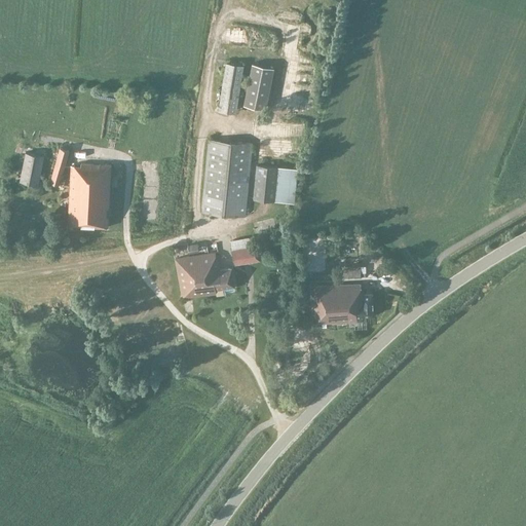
[(297,19),(302,0),(290,0),(286,14),(297,19)]
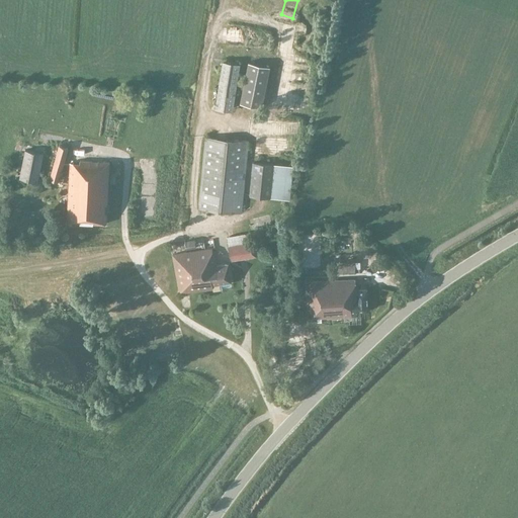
[(295,57),(294,63),(315,67),(316,61),(295,57)]
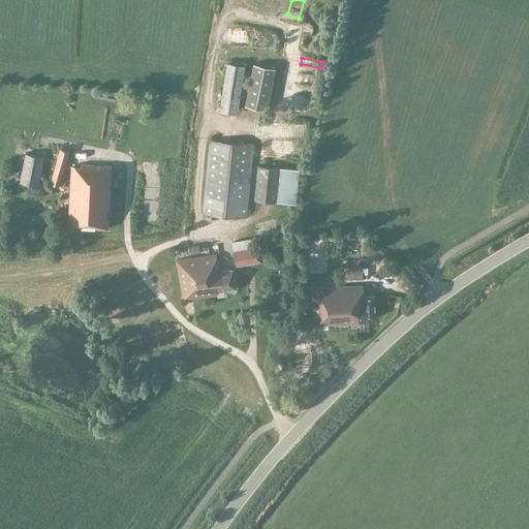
[(227,63),(219,110),(237,113),(245,66),(227,63)]
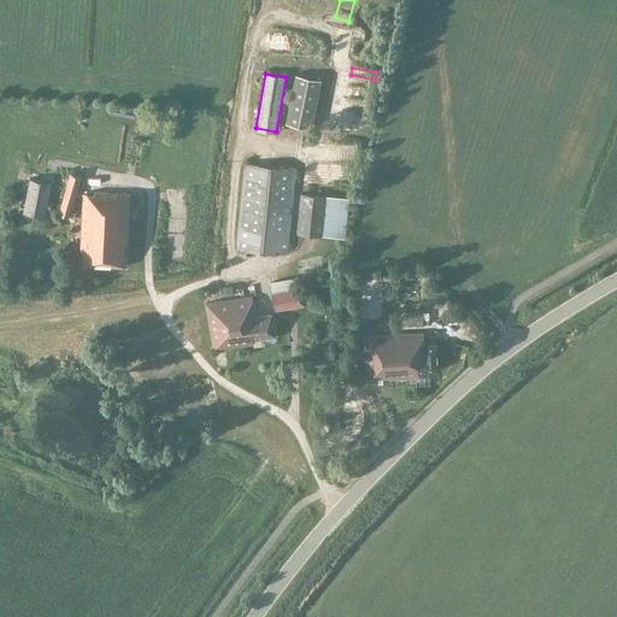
[(285,123),(312,128),(322,80),(295,74),(285,123)]
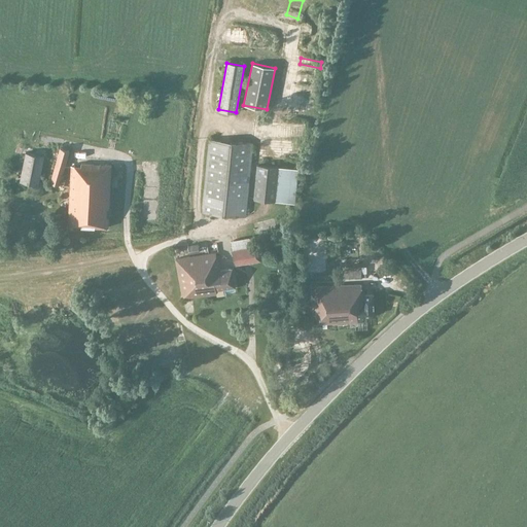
[(279,83),(284,84),(287,76),(281,74),(279,83)]
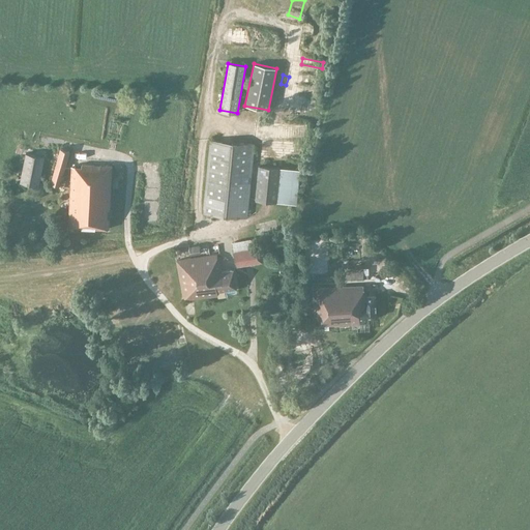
[(317,100),(316,90),(300,91),(301,101),(317,100)]
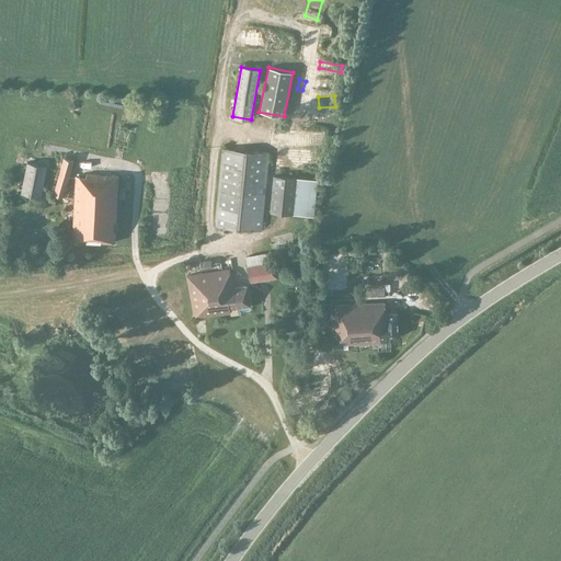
[(265,128),(267,119),(255,116),(252,125),(265,128)]
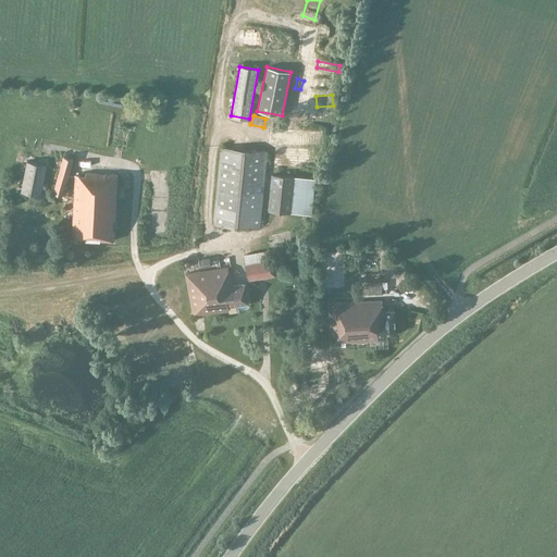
[(213,224),(259,230),(267,152),(221,148),(213,224)]
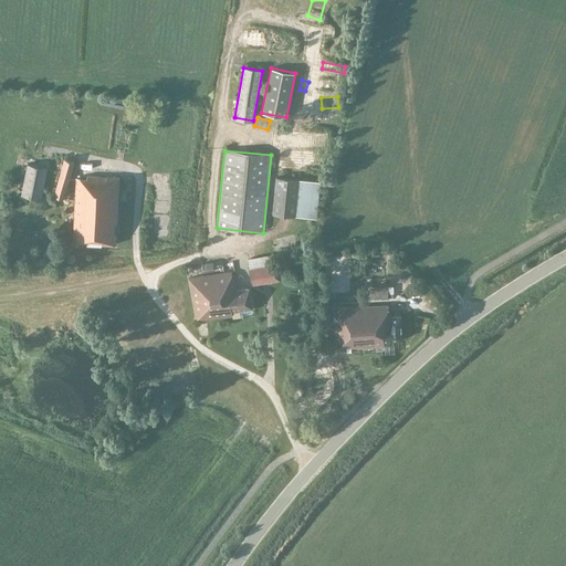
[(64,159),(54,196),(64,199),(74,163),(64,159)]
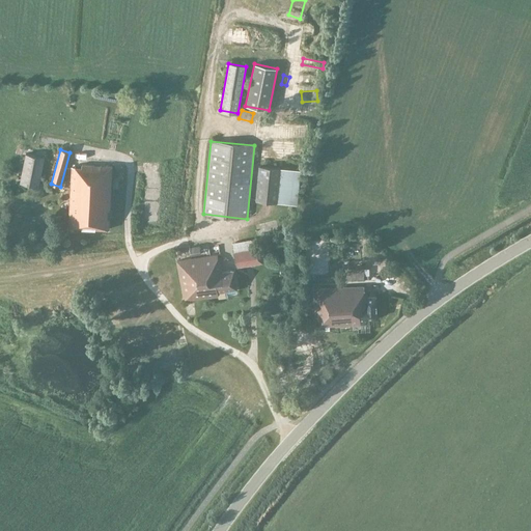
[(26,155),(20,183),(38,187),(45,159),(26,155)]
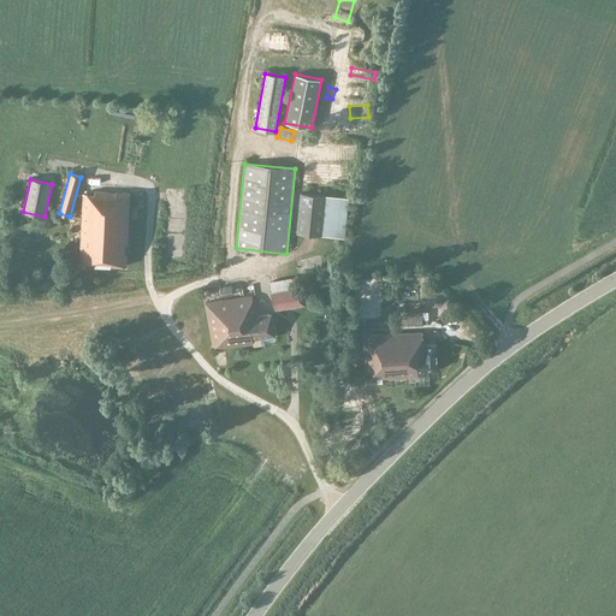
[(94,195),(83,195),(80,264),(125,266),(129,195),(94,193),(94,195)]
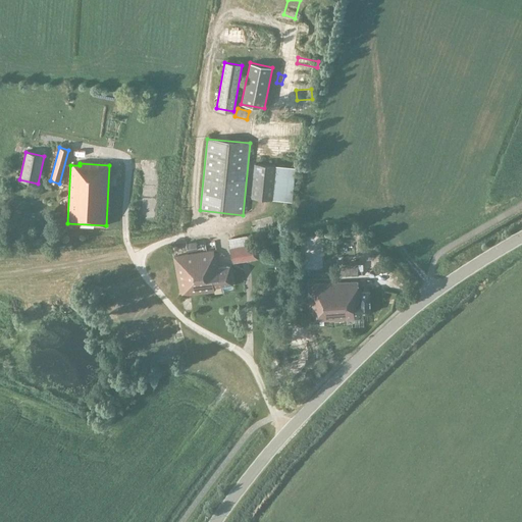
[(251,197),(272,199),(276,166),(255,164),(251,197)]
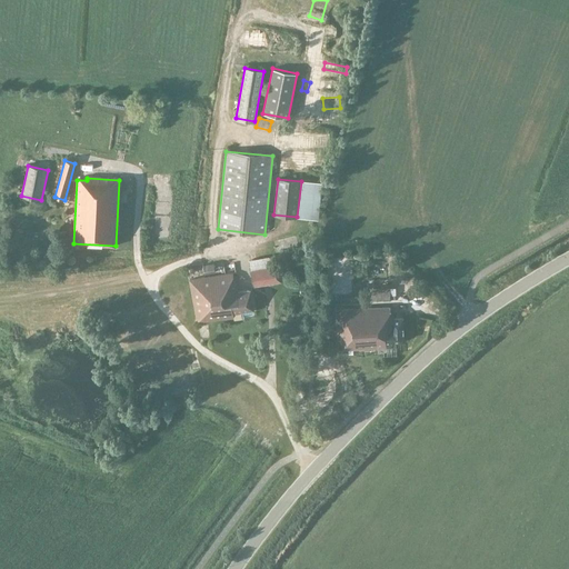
[(280,282),(278,265),(273,266),(272,258),(250,262),(253,287),(280,282)]
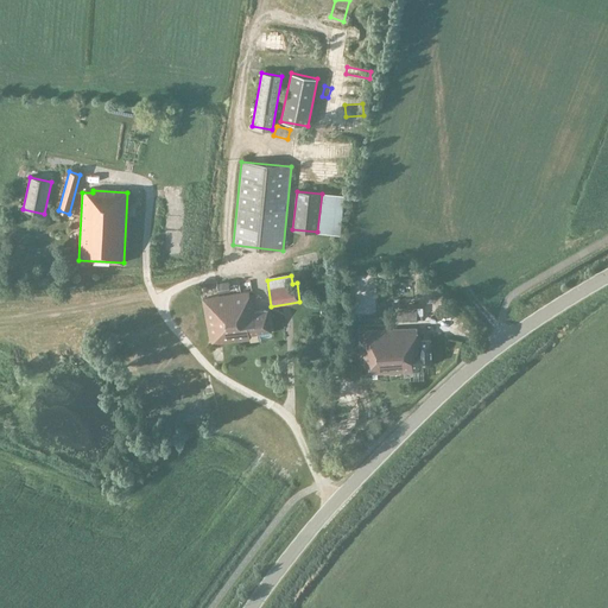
[(219,293),(230,291),(228,282),(217,284),(219,293)]
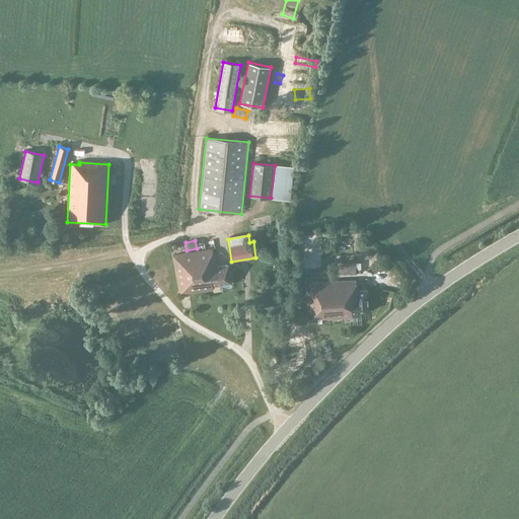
[(212,249),(173,255),(178,295),(213,290),(212,286),(231,284),(228,265),(216,267),(215,258),(213,260),(212,249)]
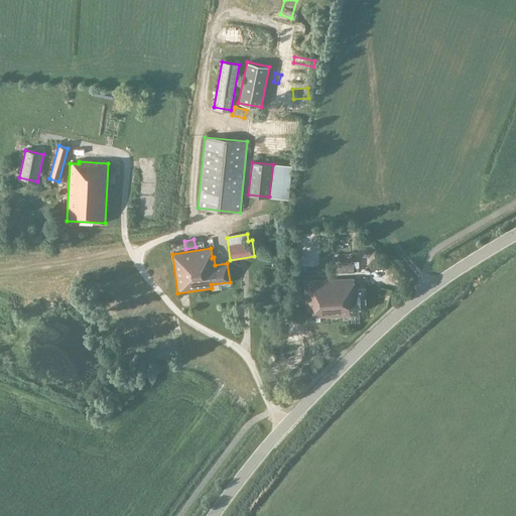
[(336,262),(337,272),(354,272),(353,258),(345,259),(345,262),(336,262)]
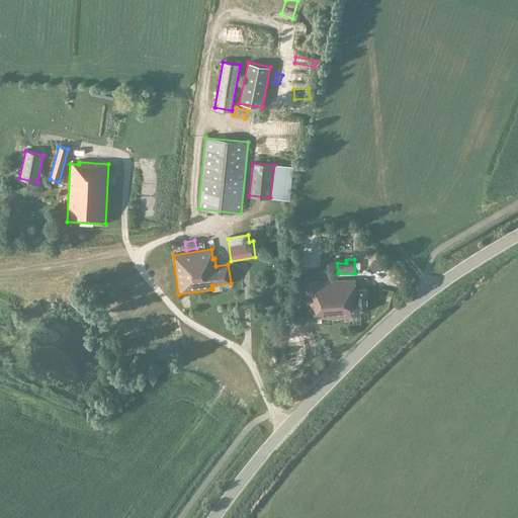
[(355,279),(309,282),(311,319),(357,316),(357,311),(368,311),(367,288),(356,289),(355,279)]
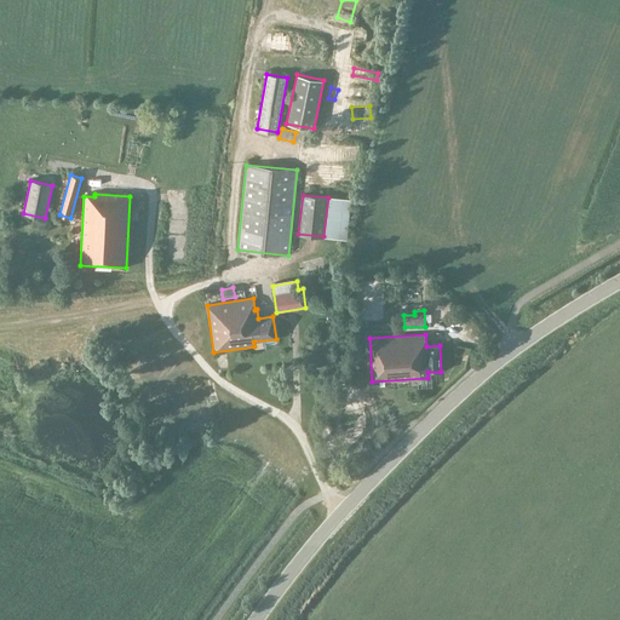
[(212,435),(222,432),(220,425),(210,428),(212,435)]
